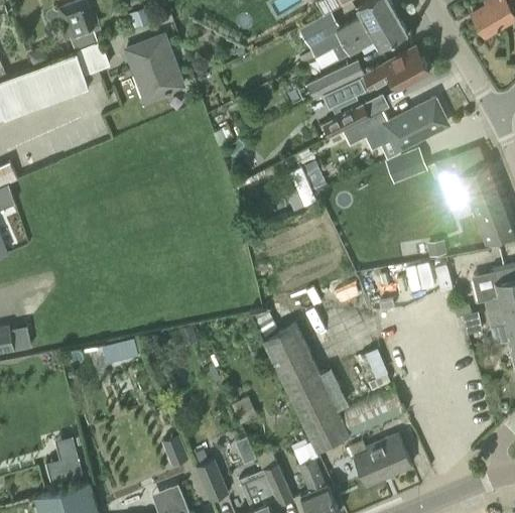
[(97,27),(87,0),(81,0),(60,8),(71,36),(97,27)]
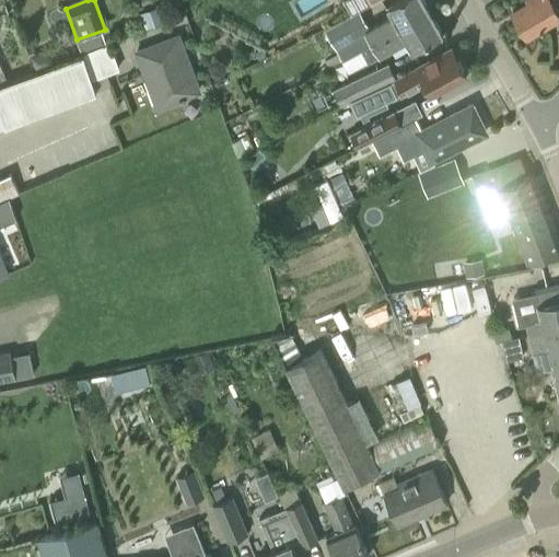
[(361,53),(431,14),(422,0),(403,0),(387,9),(393,20),(371,32),(360,13),(326,34),(342,64),(361,53)]
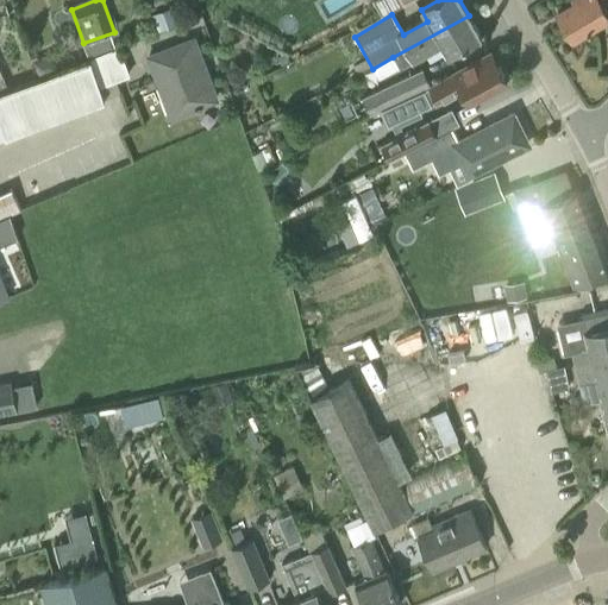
[(378,0),(374,2),(383,19),(405,7),(417,0),(378,0)]
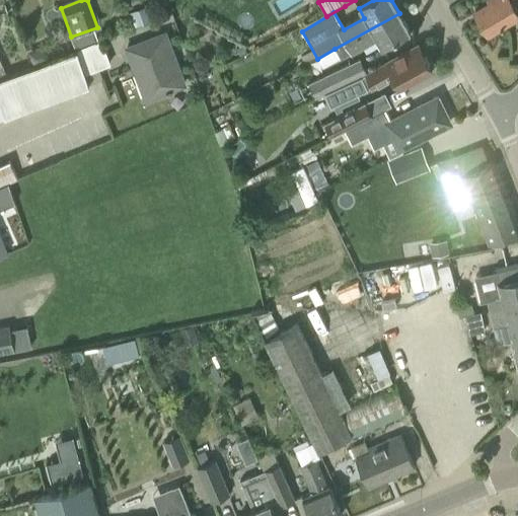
[(517,0),(488,0),(490,3),(475,11),(489,33),(517,16),(517,12),(513,4),(517,1),(517,0)]
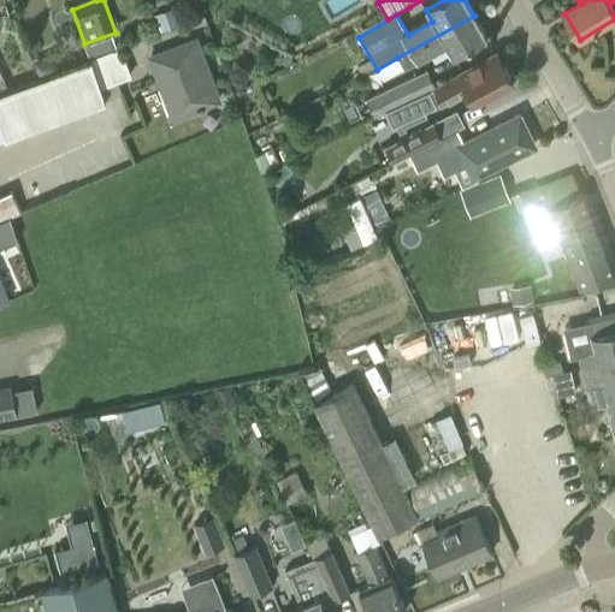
[(454,59),(488,40),(474,16),(397,58),(398,60),(406,72),(418,65),(419,67),(449,51),(454,59)]
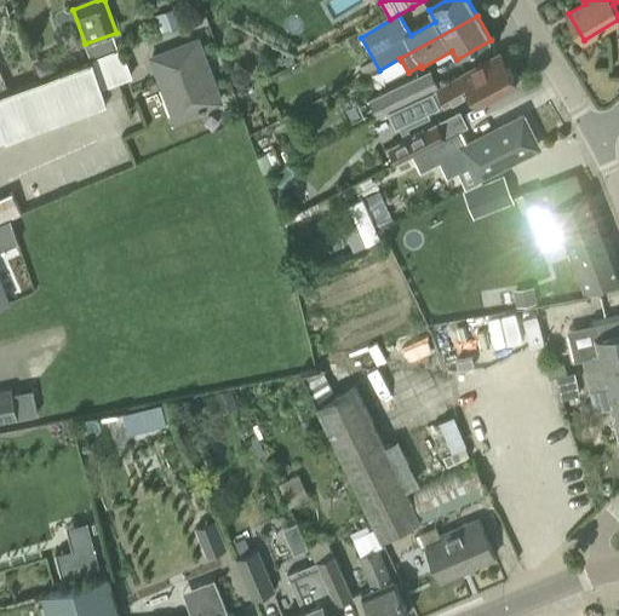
[(223,105),(200,42),(153,61),(162,86),(168,84),(182,119),(200,113),(200,115),(223,105)]
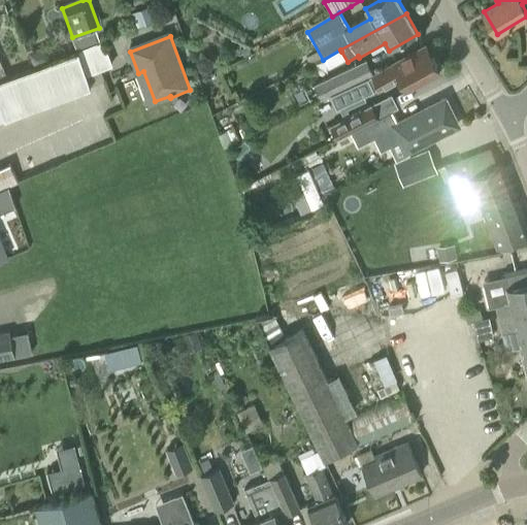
[(104,44),(67,59),(81,92),(92,89),(88,77),(113,68),(104,44)]
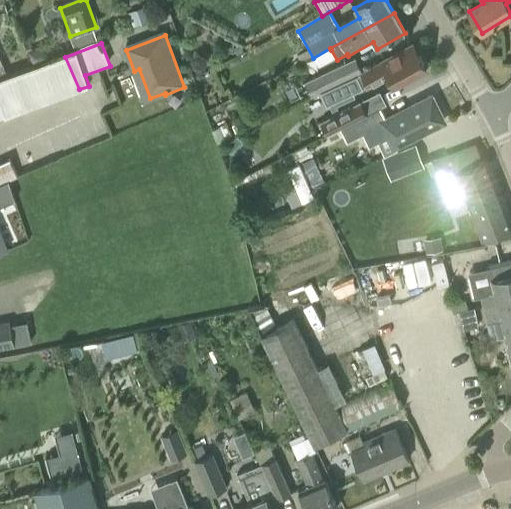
[(240,47),(233,50),(237,58),(244,55),(240,47)]
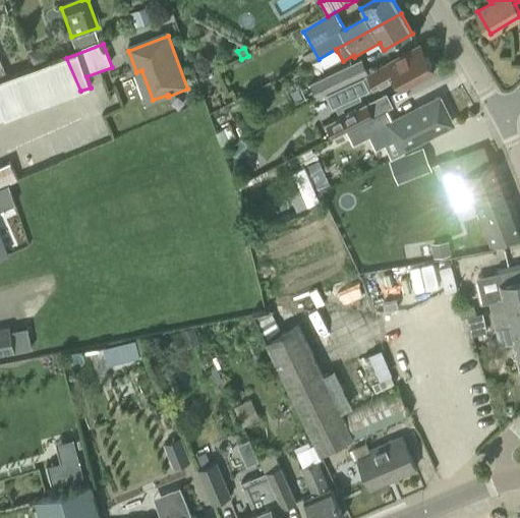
[(399,77),(405,89),(435,72),(420,48),(368,76),(368,77),(327,98),(333,111),(345,106),(346,109),(360,102),(359,99),(370,94),(369,92),(376,89),(377,90),(399,77)]
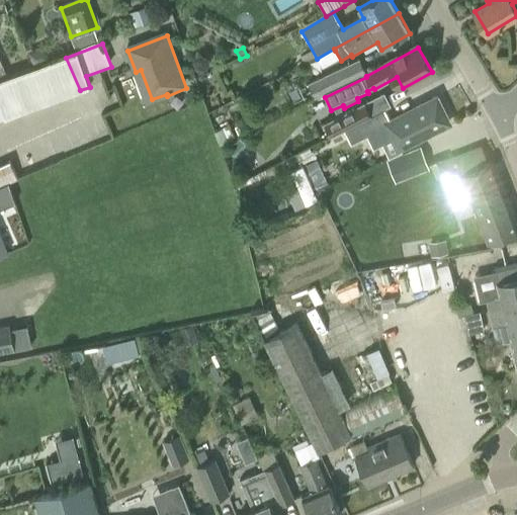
[(0,82),(0,119),(80,90),(66,58),(35,69),(0,82)]
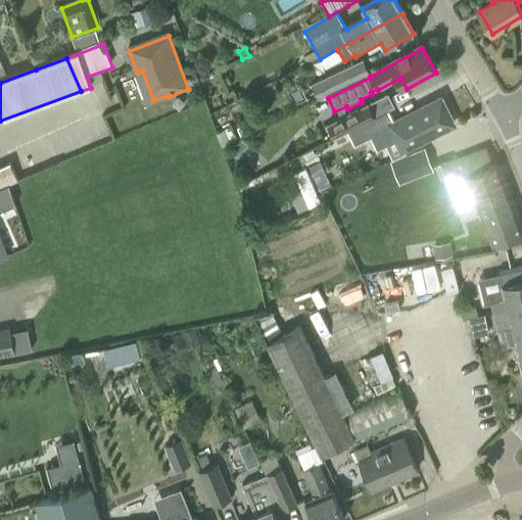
[(364,63),(312,88),(319,102),(328,98),(370,78),(370,77),(364,63)]
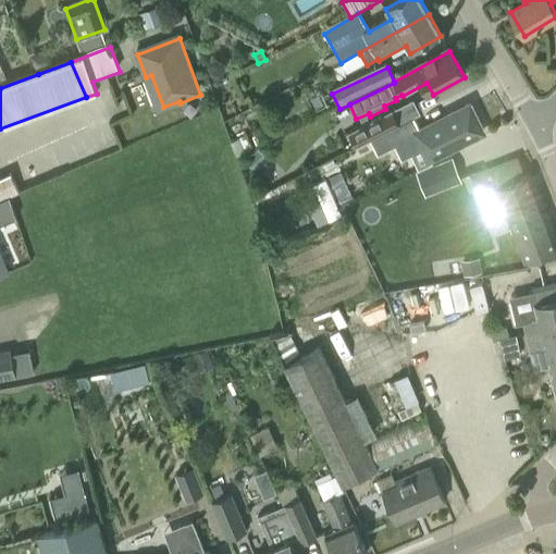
[(430,161),(483,135),(470,108),(420,132),(414,120),(399,127),(400,128),(371,143),(374,150),(396,140),(406,159),(424,150),(430,161)]
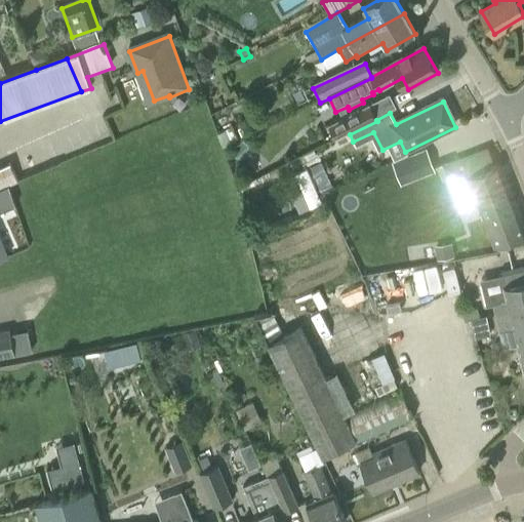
[(350,134),(377,121),(376,120),(369,106),(328,126),(335,142),(350,134)]
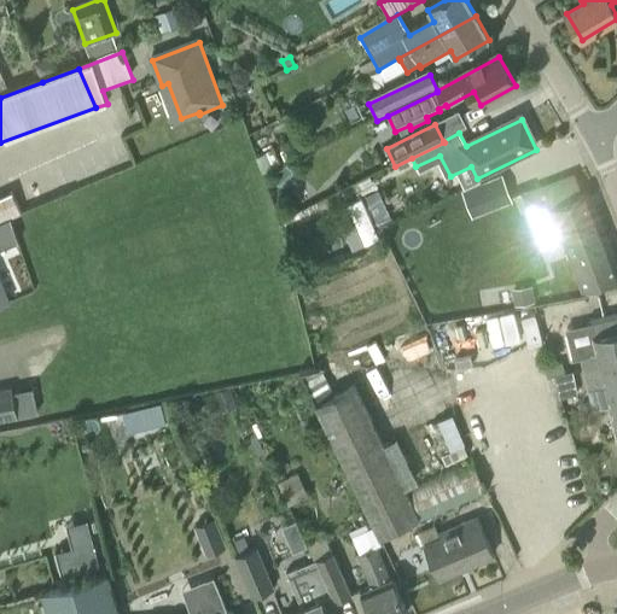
[(502,177),(461,193),(472,221),(513,204),(502,177)]
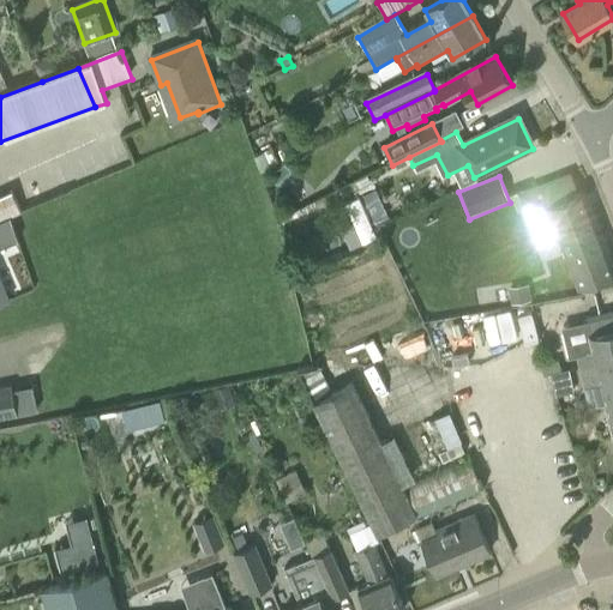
[(0,223),(10,219),(20,215),(11,194),(0,199),(0,223)]
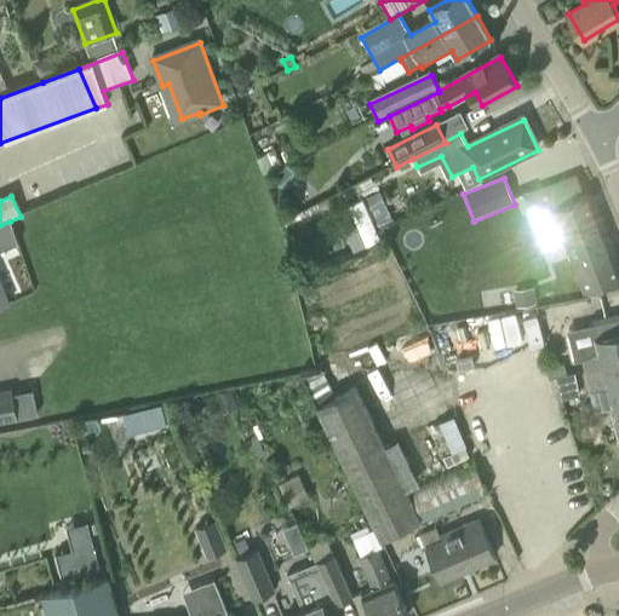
[(379,196),(362,206),(376,229),(380,226),(383,232),(395,226),(379,196)]
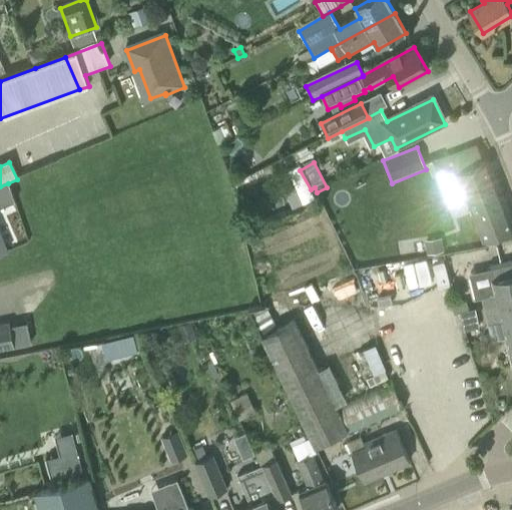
[(511,220),(489,162),(457,174),(484,243),(511,232),(511,220)]
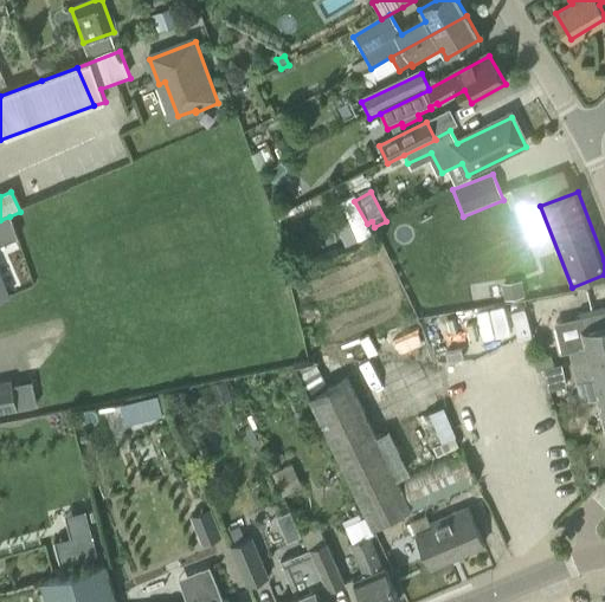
[(0,302),(11,298),(0,274),(0,246),(18,239),(10,217),(0,220),(0,302)]
